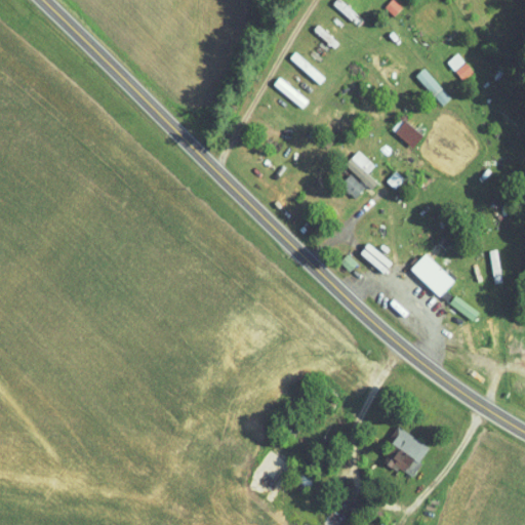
[(363,16),(342,0),(335,0),(332,4),(356,25),(363,16)]
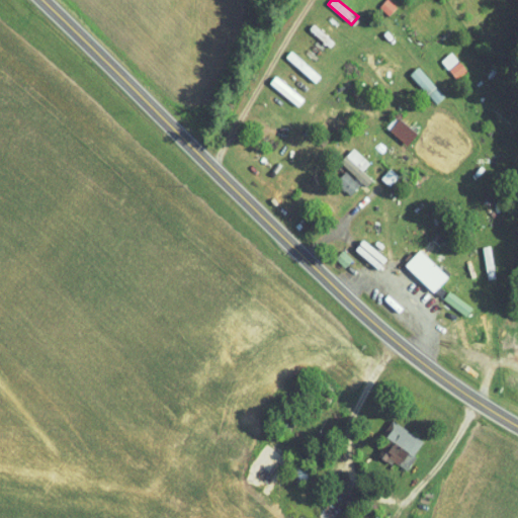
[(309,29),(330,48),(336,41),(315,22),(309,29)]
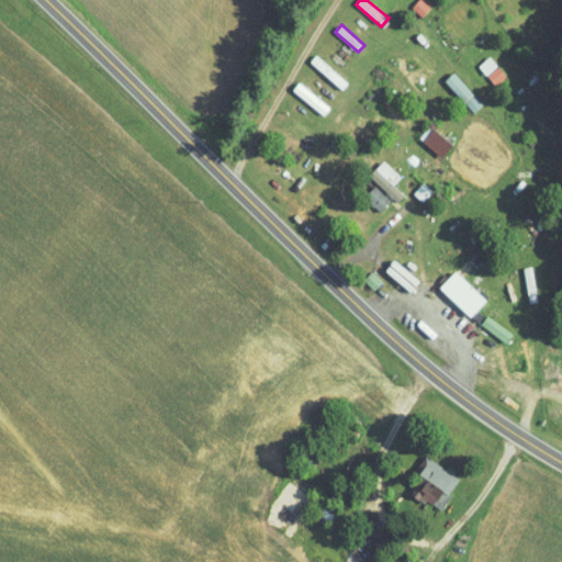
[(349,82),(318,53),(311,62),(341,91),(349,82)]
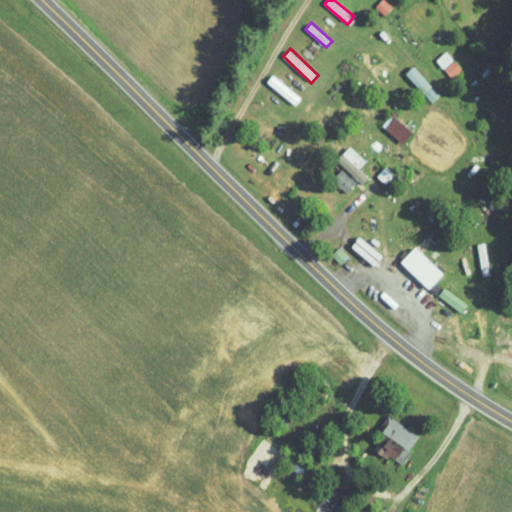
[(452,77),(462,67),(446,50),(436,60),(452,77)]
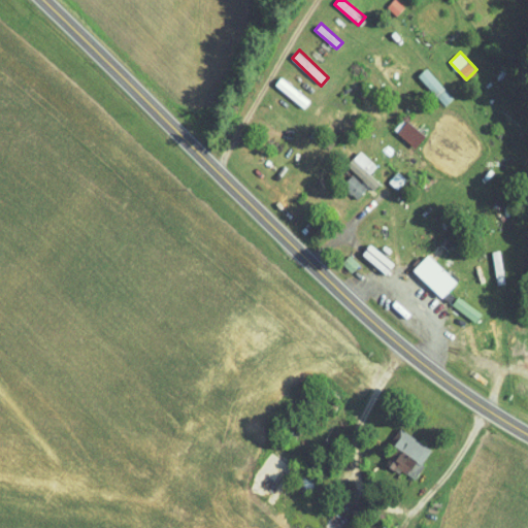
[(454,98),(428,67),(418,75),(444,106),(454,98)]
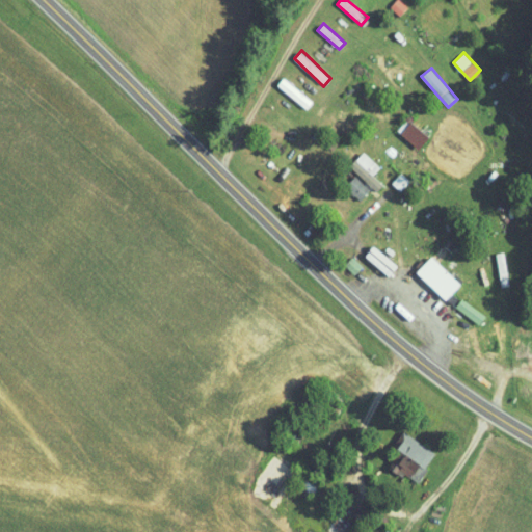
[(313,102),(286,77),(277,85),(306,110),(313,102)]
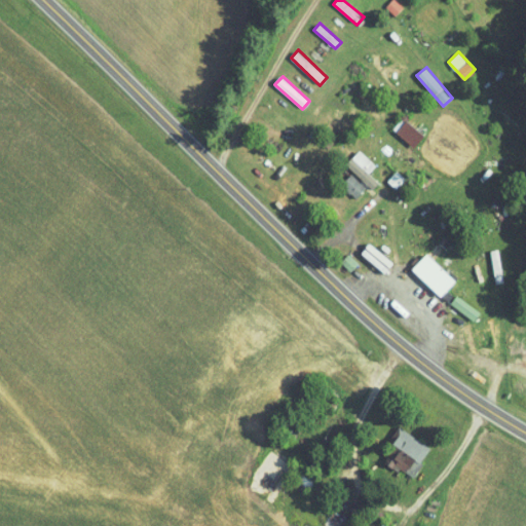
[(415,148),(425,135),(403,116),(392,129),(415,148)]
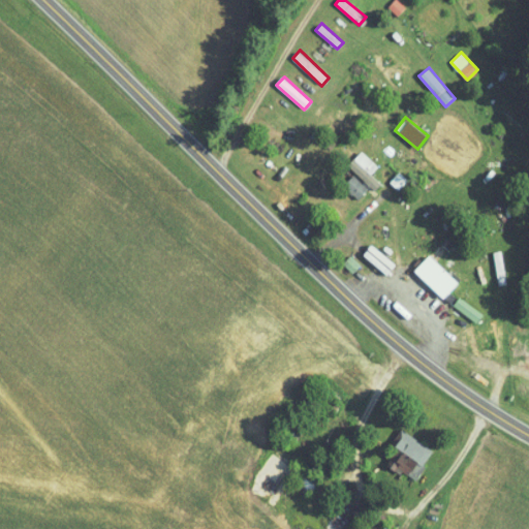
[(379,164),(363,152),(349,168),(377,189),(383,182),(372,175),(379,164)]
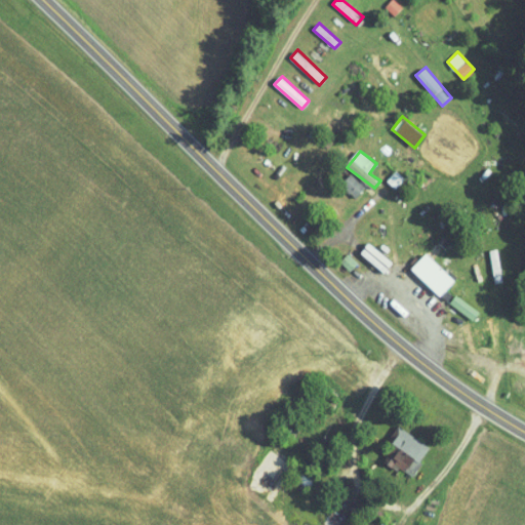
[(387,180),(397,188),(406,176),(396,169),(387,180)]
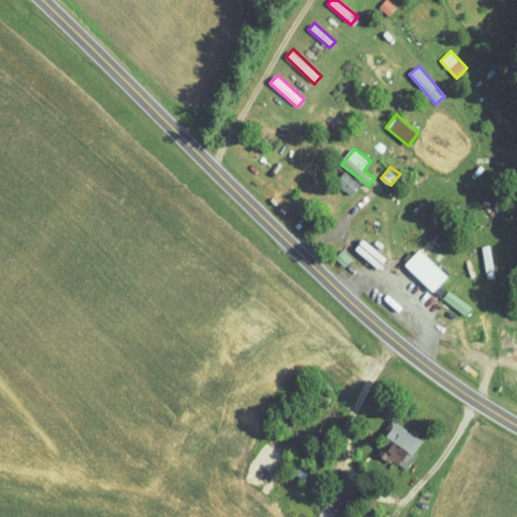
[(406,265),(441,296),(446,291),(439,285),(448,276),(420,249),(406,265)]
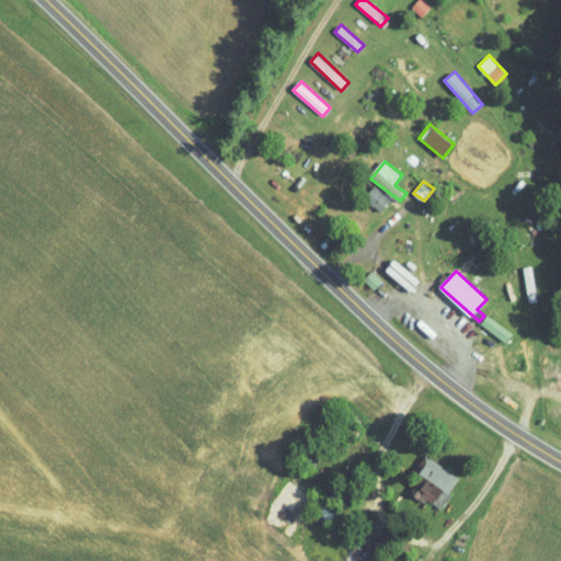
[(506,342),(514,332),(488,313),(481,324),(506,342)]
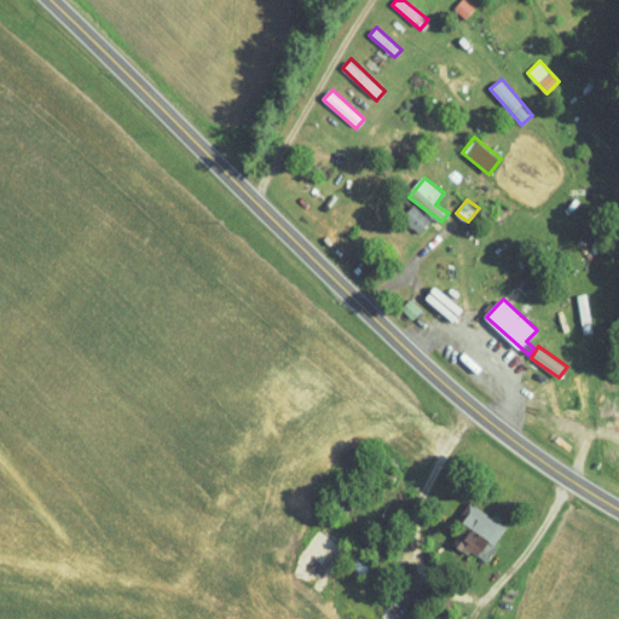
[(481,562),(507,525),(475,504),(450,541),(481,562)]
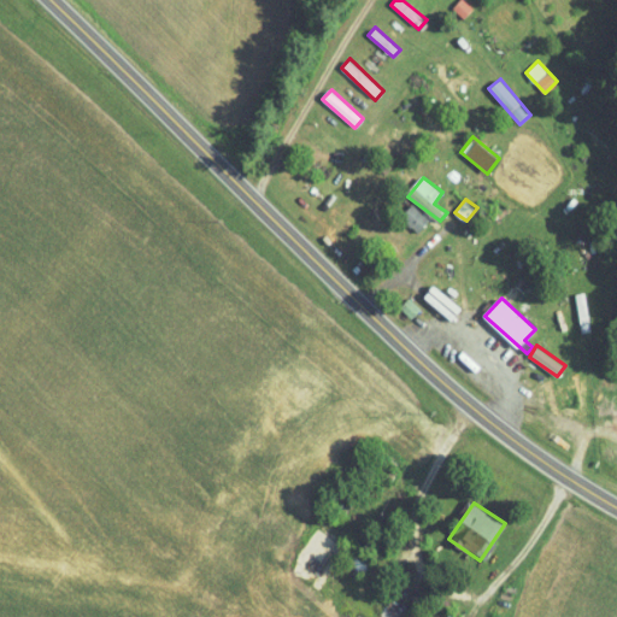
[(388,609),(401,616),(412,616),(428,589),(405,577),(388,609)]
